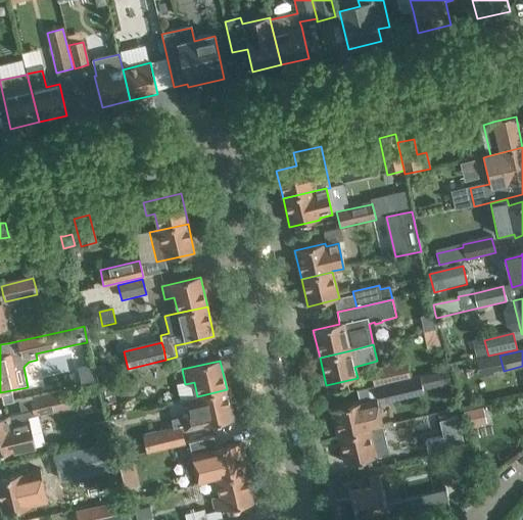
[(93,365),(76,369),(80,386),(97,382),(93,365)]
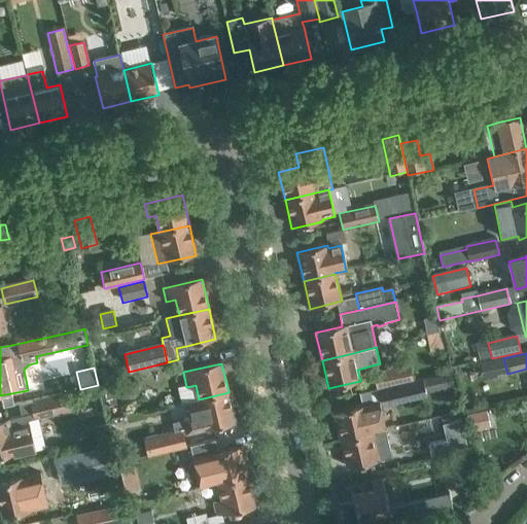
[(377,389),(381,389),(413,381),(410,368),(374,376),(377,389)]
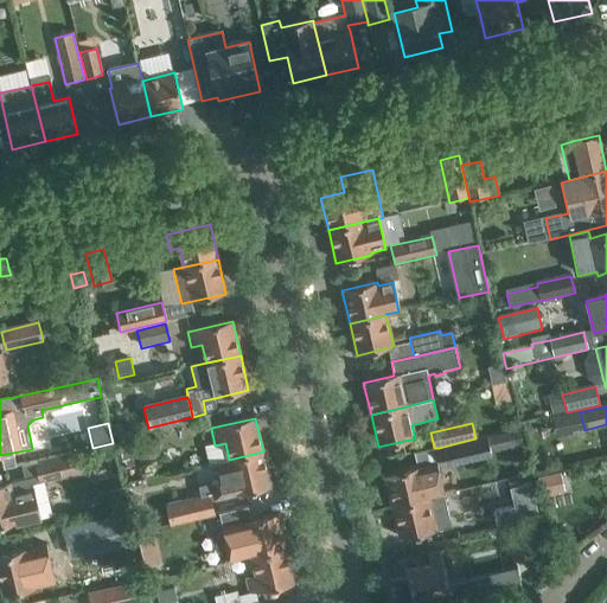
[(123,424),(112,427),(114,436),(126,434),(123,424)]
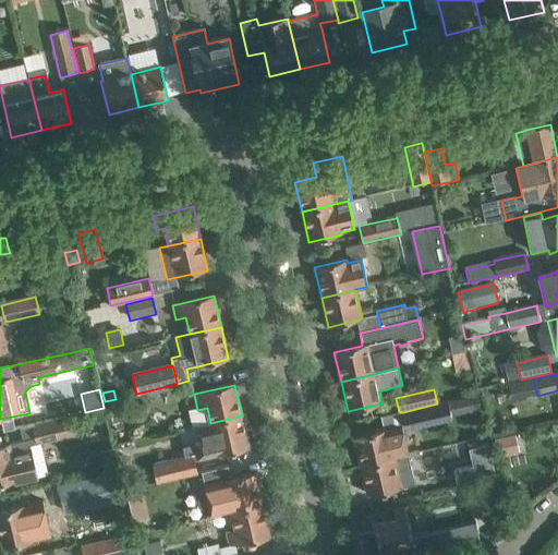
[(118,400),(108,402),(114,433),(124,431),(118,400)]
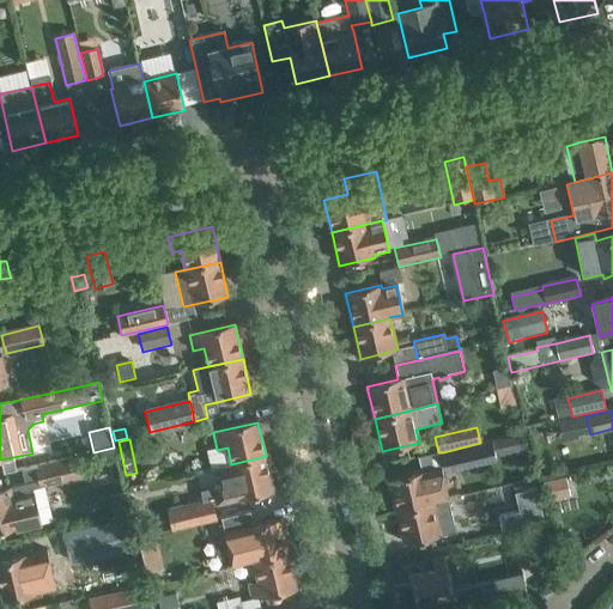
[(495,440),(480,443),(443,452),(448,470),(498,458),(495,440)]
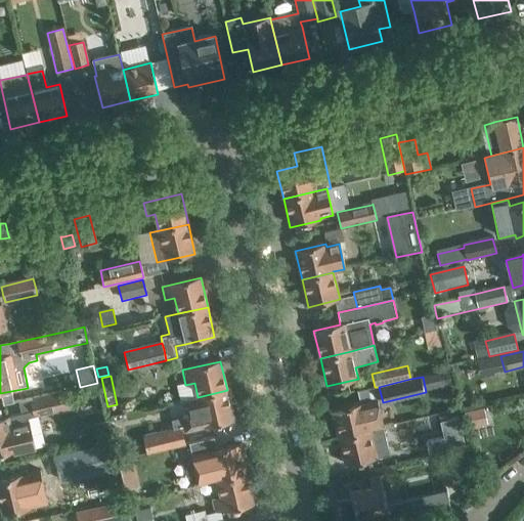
[(191,416),(172,421),(174,430),(180,429),(184,428),(185,432),(233,421),(227,390),(198,397),(187,400),(191,416)]
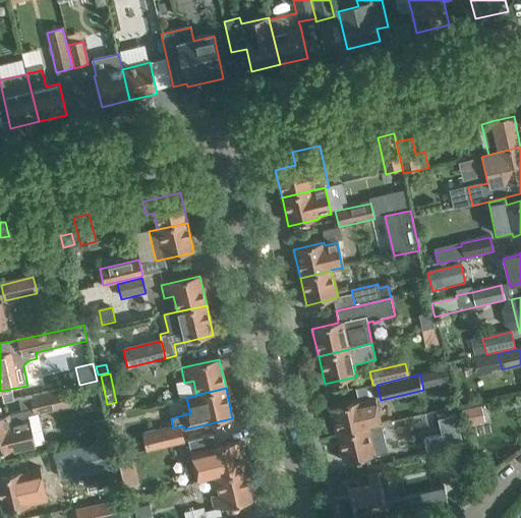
[(69,389),(31,397),(35,414),(38,414),(73,405),(69,389)]
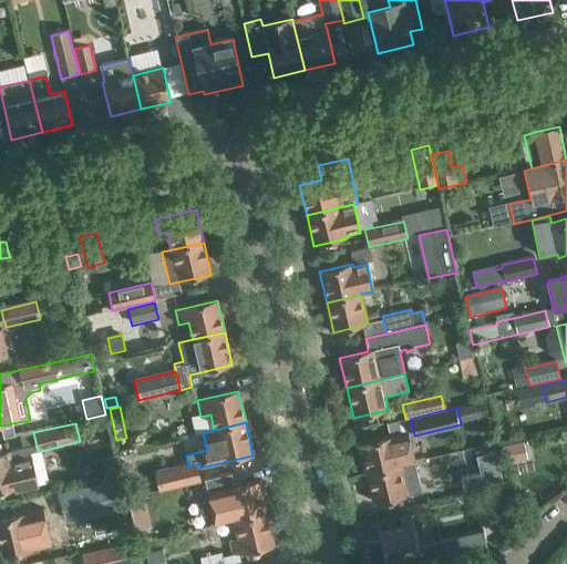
[(38,488),(37,484),(48,481),(41,451),(38,451),(33,432),(20,436),(23,449),(0,453),(0,492),(14,489),(16,492),(38,488)]
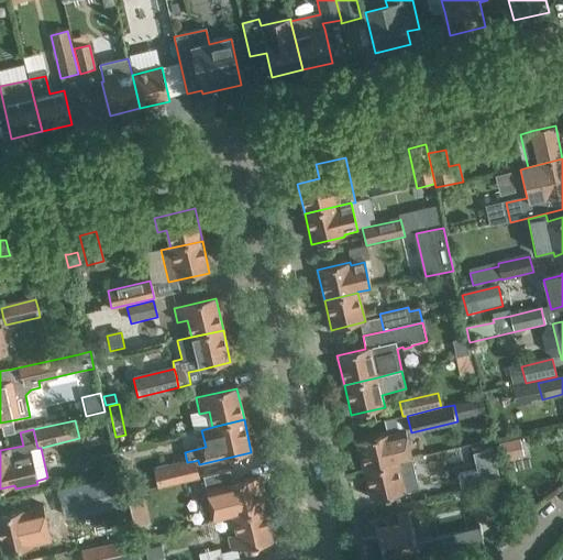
[(357,441),(364,470),(398,463),(411,460),(405,430),(357,441)]
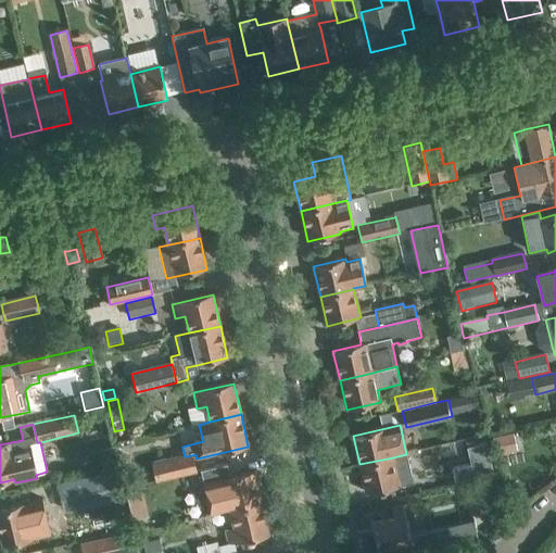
[(515,435),(493,439),(497,455),(518,450),(515,435)]
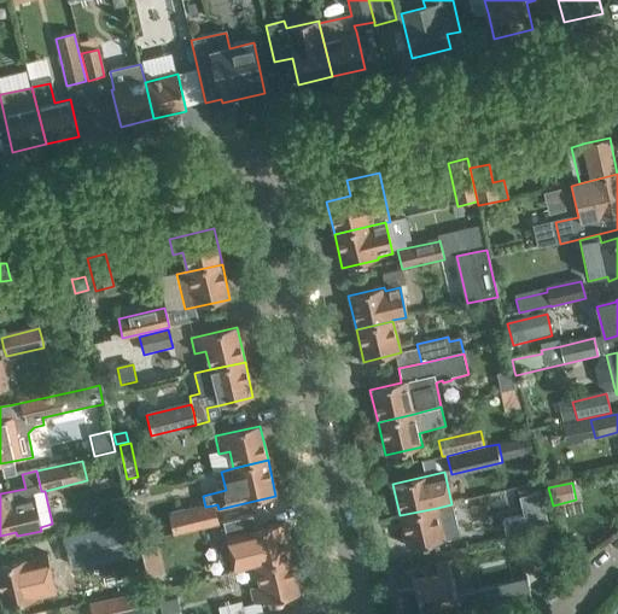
[(532,530),(548,526),(540,492),(519,498),(524,516),(502,521),(506,537),(524,532),(532,530)]
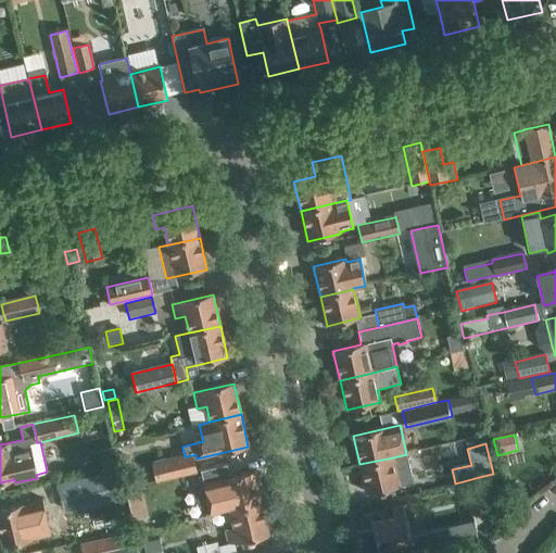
[(393,457),(359,464),(366,494),(400,487),(414,484),(413,481),(406,454),(393,457)]
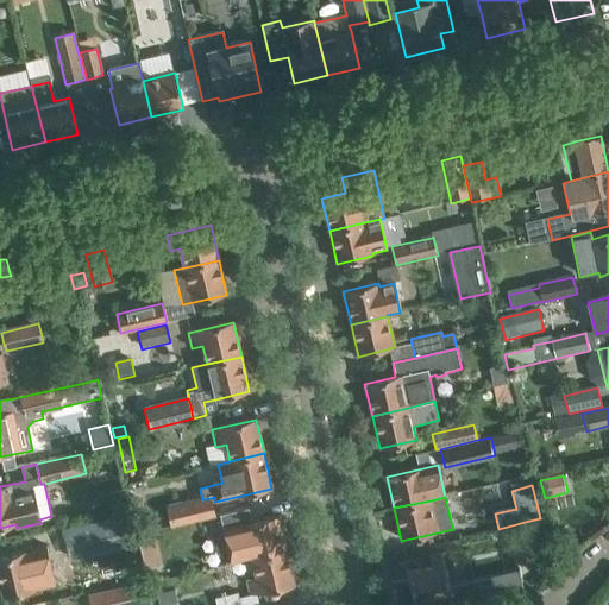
[(171,527),(214,517),(209,498),(168,508),(171,527)]
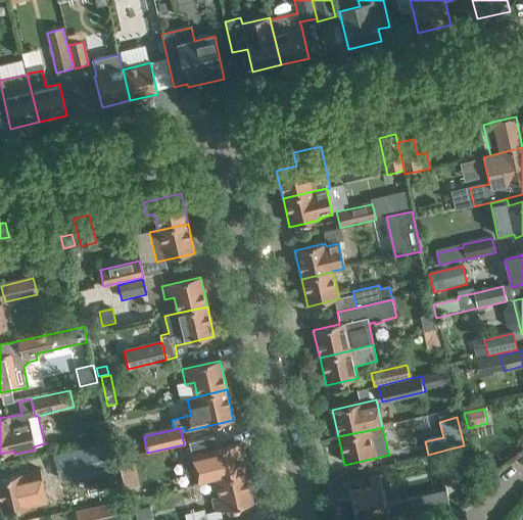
[(214,437),(189,443),(198,484),(218,480),(246,473),(239,444),(217,450),(214,437)]
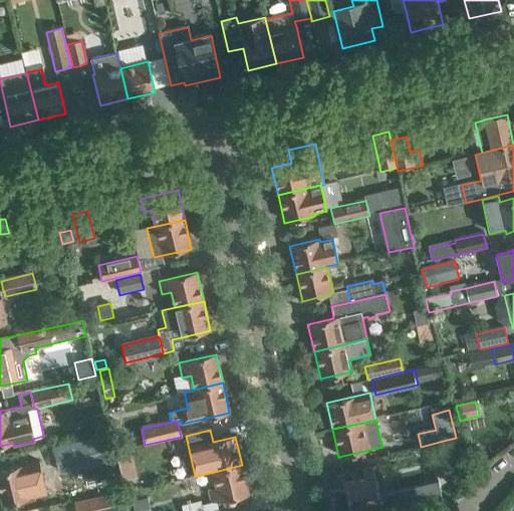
[(108,437),(52,450),(57,474),(113,462),(108,437)]
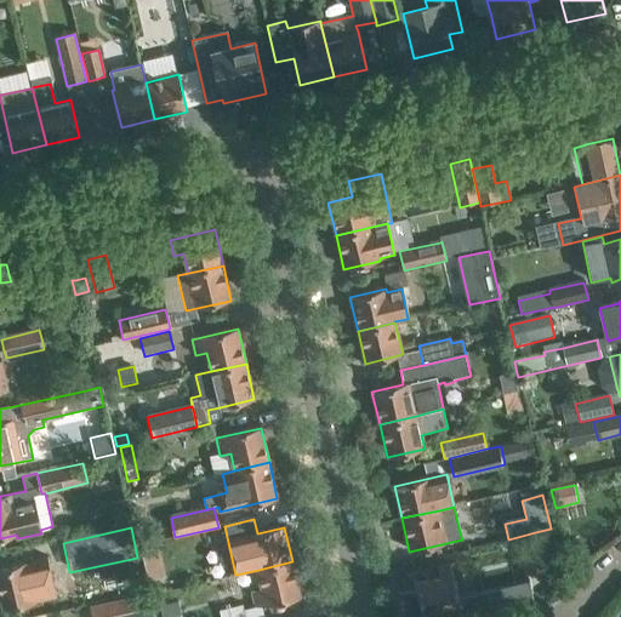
[(495,530),(465,537),(468,552),(468,553),(499,546),(495,530)]
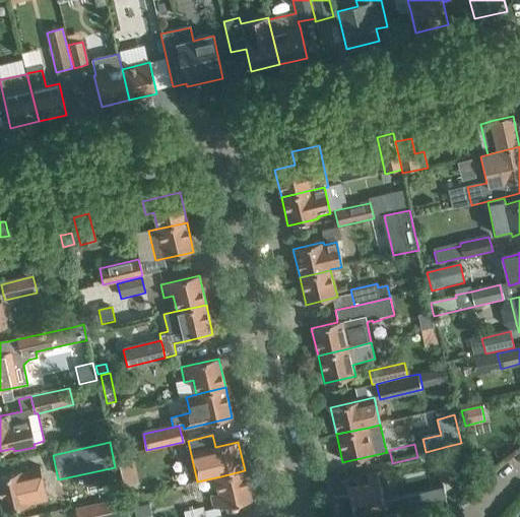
[(128,454),(117,456),(121,473),(131,471),(128,454)]
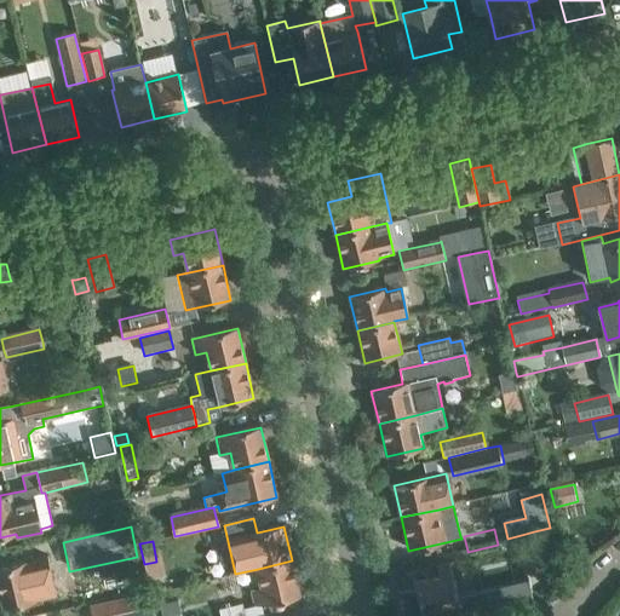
[(23,563),(0,568),(0,591),(5,609),(33,603),(33,602),(56,596),(47,558),(23,564),(23,563)]
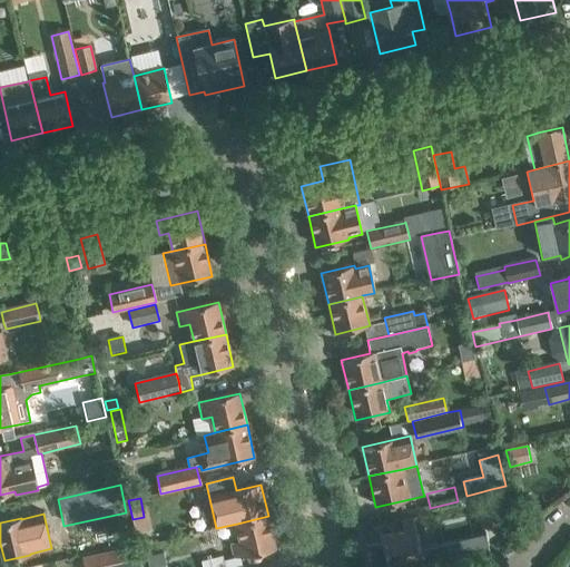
[(276,549),(268,516),(237,524),(242,541),(231,544),(235,559),(276,549)]
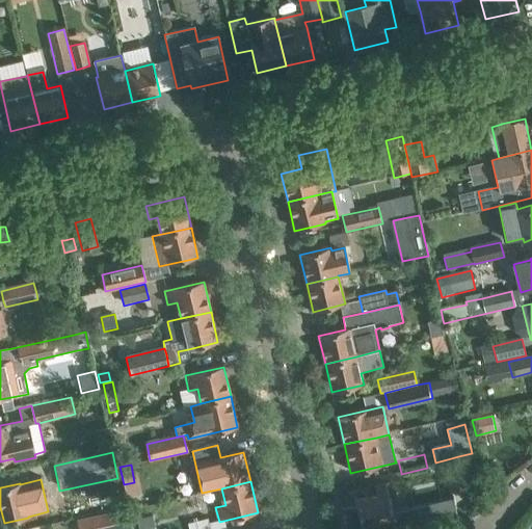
[(377,496),(356,501),(363,528),(380,524),(381,528),(417,528),(457,520),(453,499),(393,513),(386,484),(375,486),(377,496)]
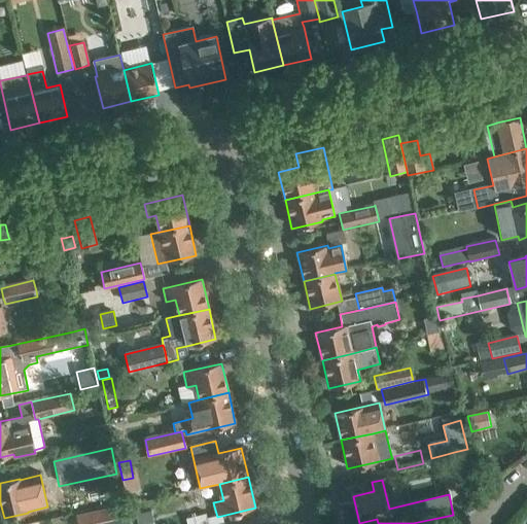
[(125,505),(92,513),(94,523),(124,523),(129,522),(125,505)]
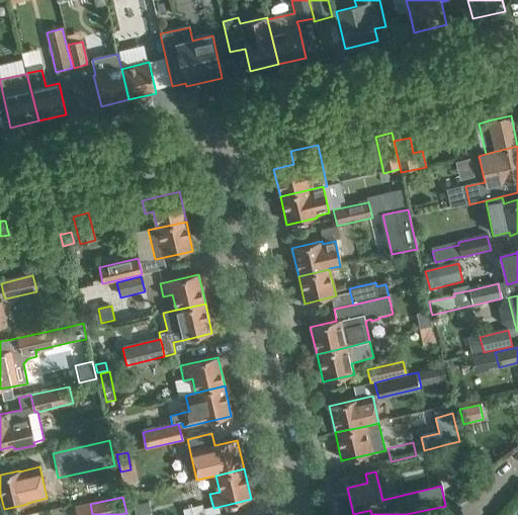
[(151,514),(149,505),(134,508),(135,514),(151,514)]
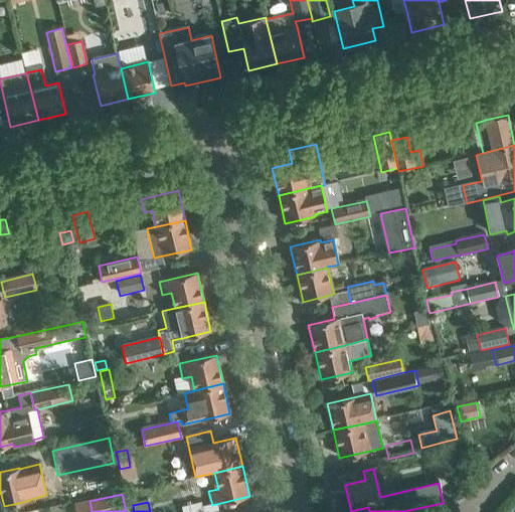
[(202,511),(201,503),(181,507),(182,511),(202,511)]
